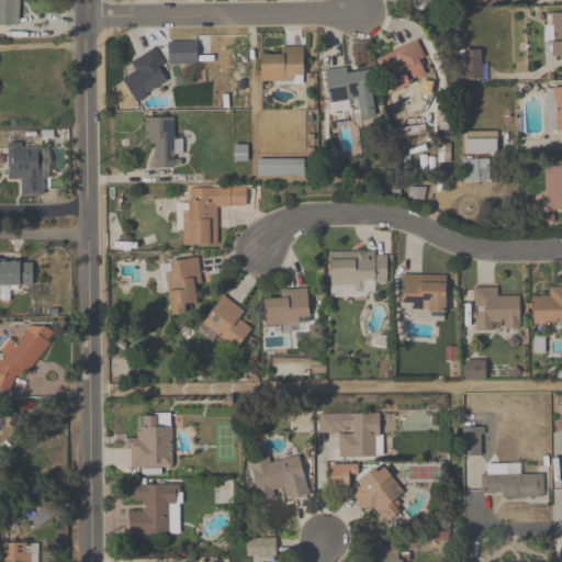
[(0,0),(0,25),(20,26),(20,0),(0,0)]
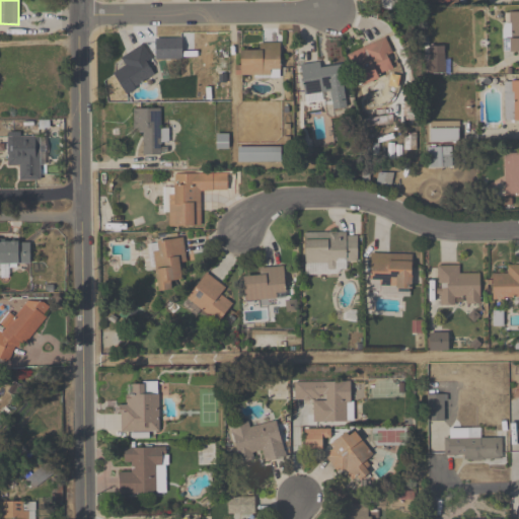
[(347,54),(359,88),(397,74),(385,41),(347,54)]
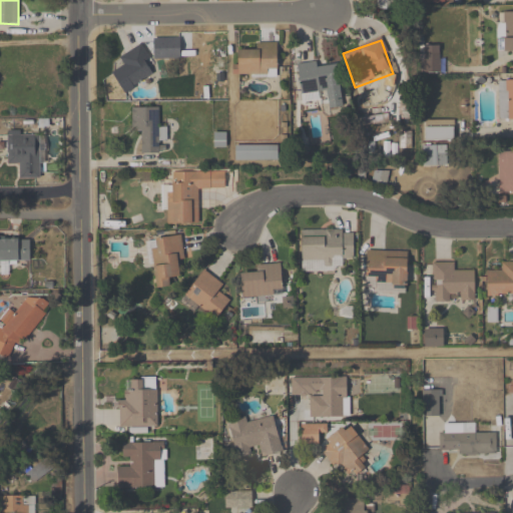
[(234,76),(278,76),(278,43),(257,43),(257,51),(234,51),(234,76)]
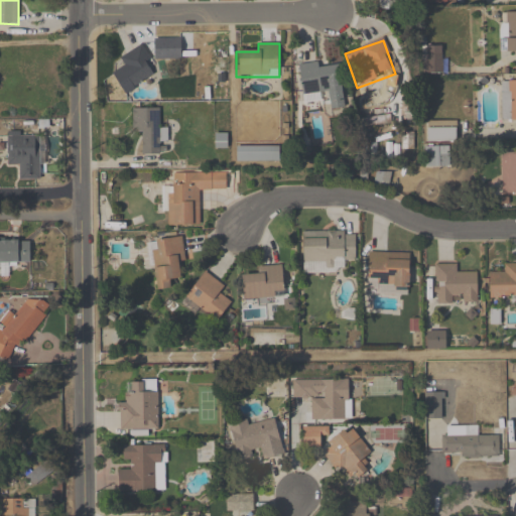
[(123,68),(113,73),(125,95),(154,79),(147,65),(152,61),(143,44),(118,57),(123,68)]
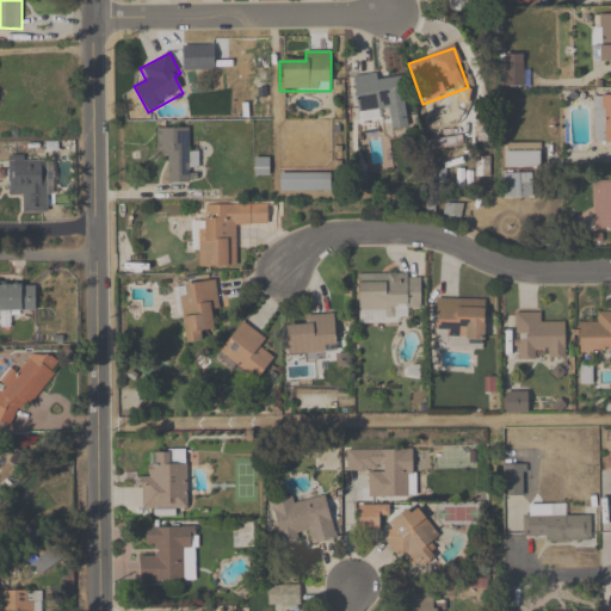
[(358,112),(403,107),(400,72),(353,78),(358,112)]
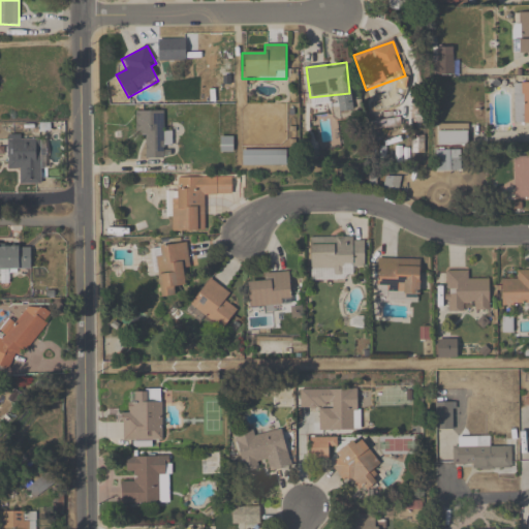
[(164,147),(172,147),(173,131),(164,131),(164,111),(135,111),(135,134),(146,134),(146,158),(164,158),(164,147)]
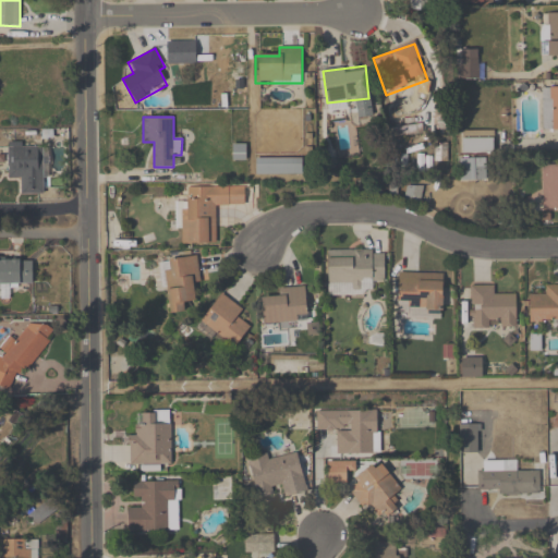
[(9,178),(21,178),(21,194),(43,194),(43,179),(48,179),(48,144),(9,144),(9,178)]
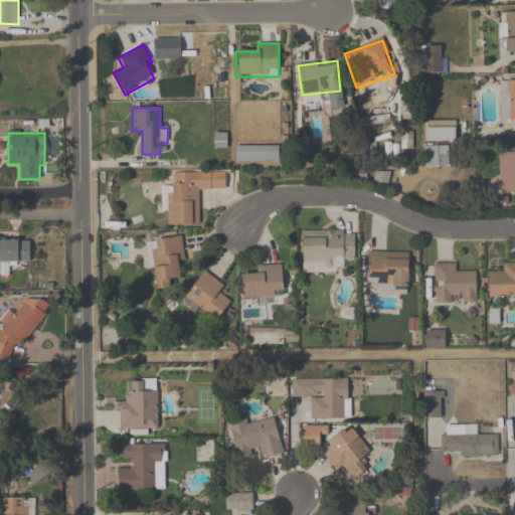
[(235,162),(279,162),(279,146),(235,146),(235,162)]
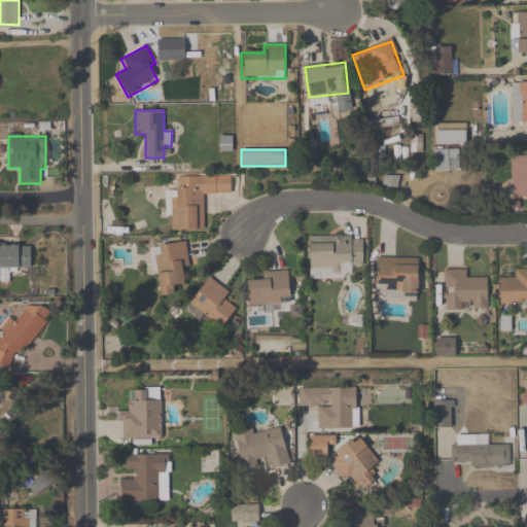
[(457,153),(434,153),(434,172),(457,172),(457,153)]
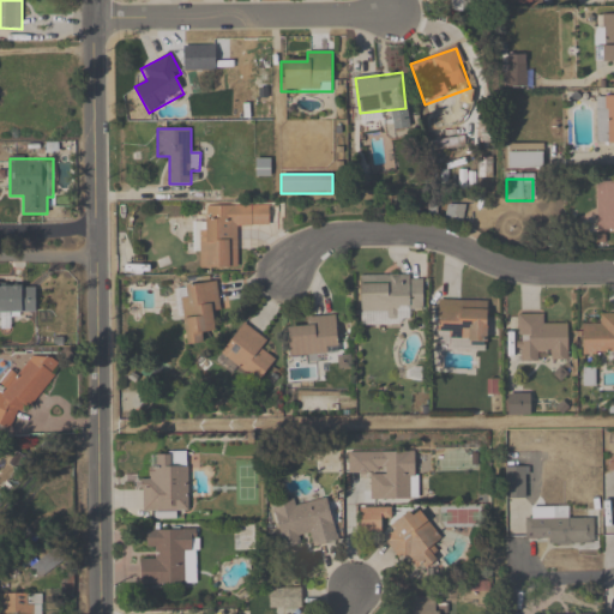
[(238,227),(270,227),(270,205),(206,205),(206,221),(196,221),(196,269),(238,269),(238,227)]
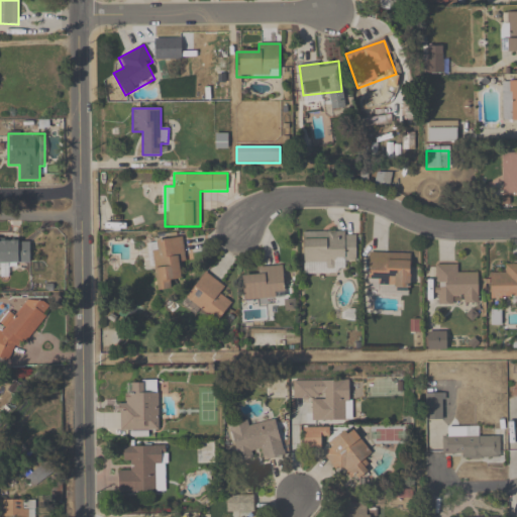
[(356,232),(303,232),(303,273),(346,273),(346,262),(356,262),(356,232)]
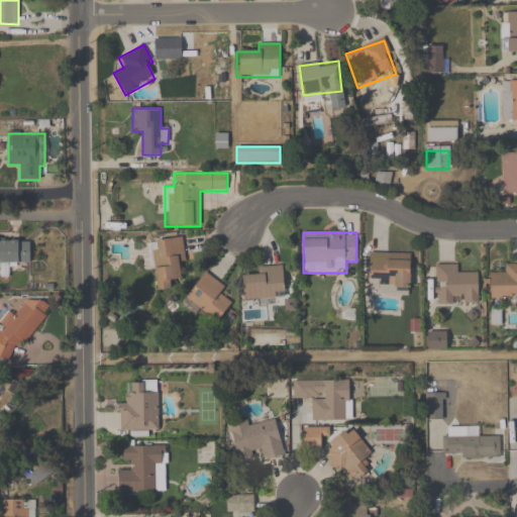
[(149,242),(157,292),(174,290),(173,283),(183,281),(180,264),(187,263),(183,236),(149,242)]
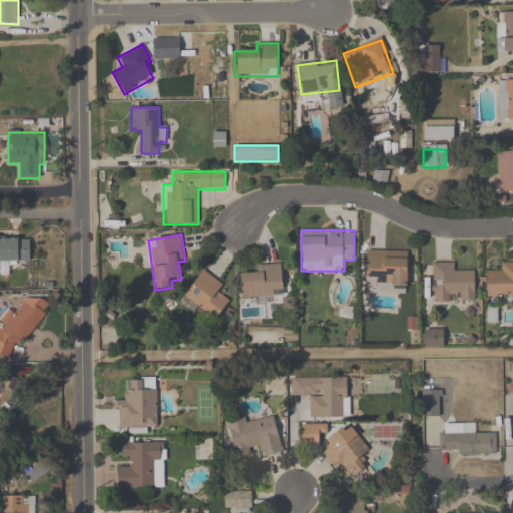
[(0,274),(9,274),(9,265),(30,265),(30,236),(0,235),(0,274)]
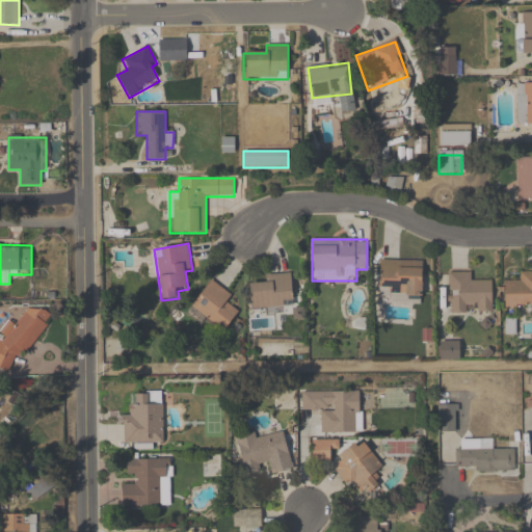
[(378,304),(422,304),(423,260),(379,260),(378,304)]
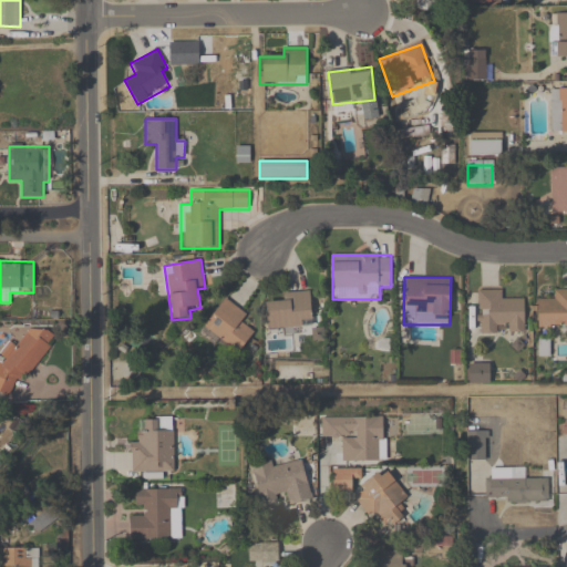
[(525,333),(525,301),(502,301),(502,290),(477,290),(477,336),(501,336),(501,333),(525,333)]
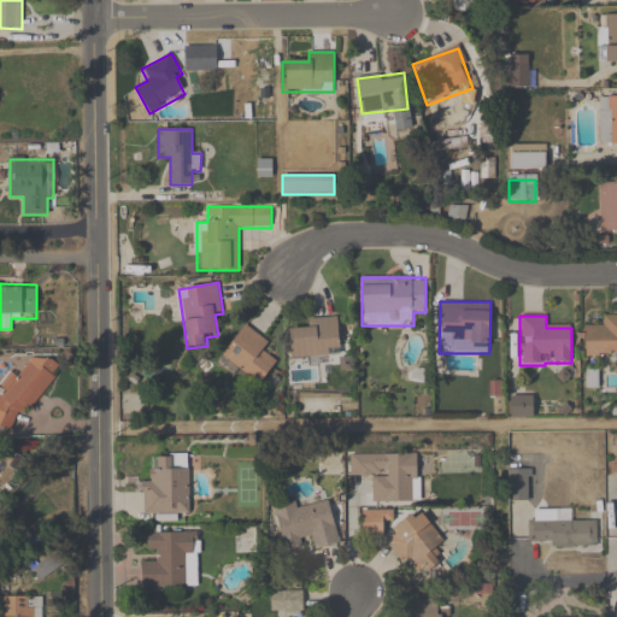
[(585,328),(586,359),(616,358),(616,316),(603,317),(603,328),(585,328)]
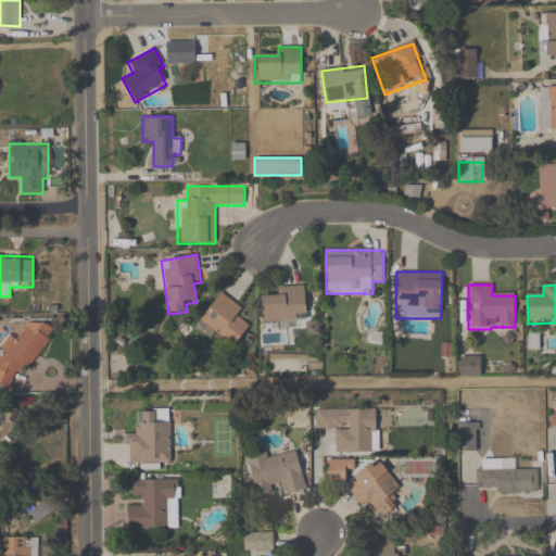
[(304,287),(278,289),(279,297),(261,298),(263,325),(307,320),(304,287)]
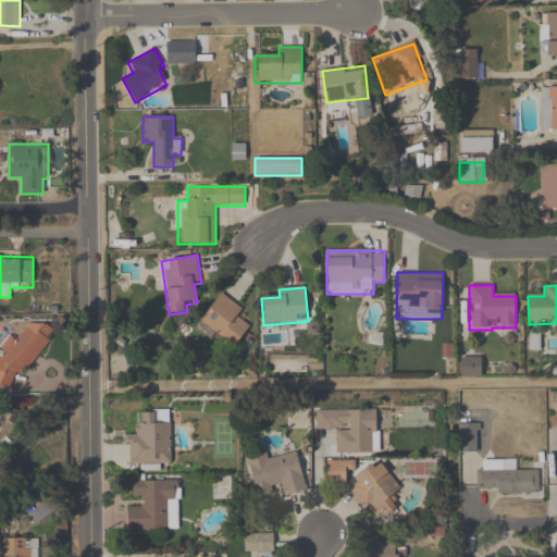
[(243,311),(221,294),(199,323),(234,349),(251,327),(238,318),(243,311)]
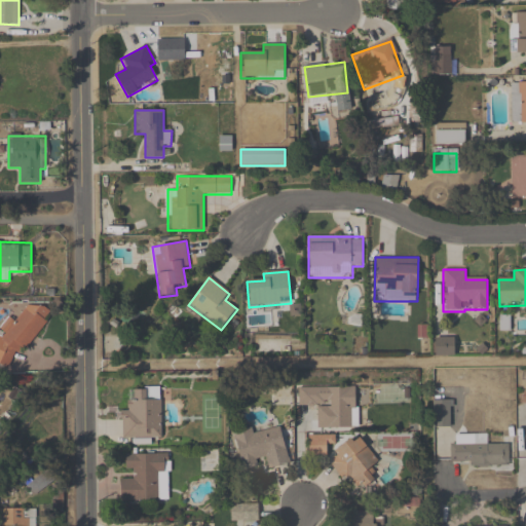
[(31,353),(48,310),(26,301),(17,322),(6,317),(0,333),(0,364),(9,368),(16,348),(31,353)]
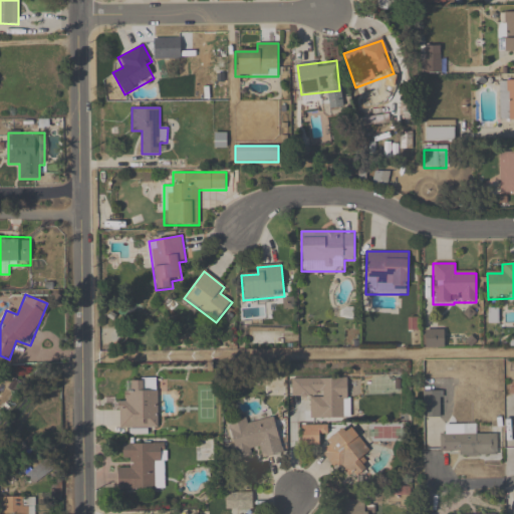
[(443,347),(443,331),(425,331),(425,347),(443,347)]
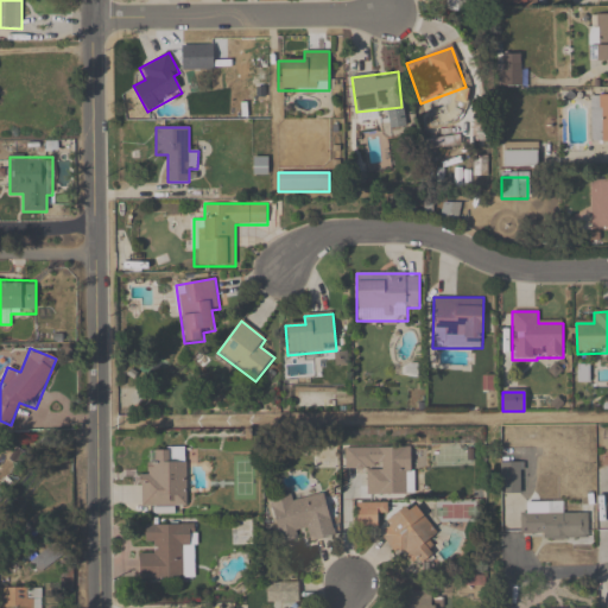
[(346,448),(346,470),(368,470),(368,495),(412,495),(412,448),(346,448)]
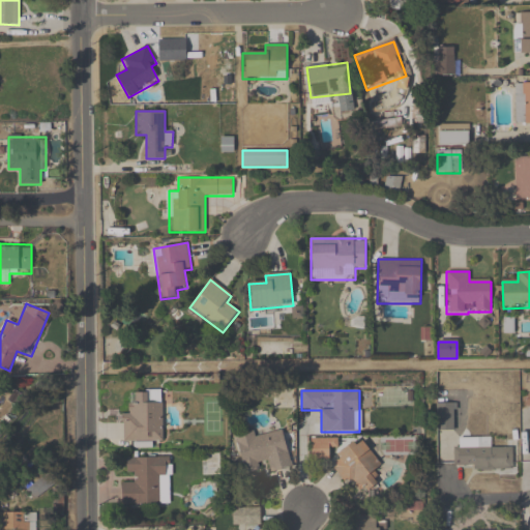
[(162,392),(131,392),(131,414),(122,414),(122,442),(162,442),(162,392)]
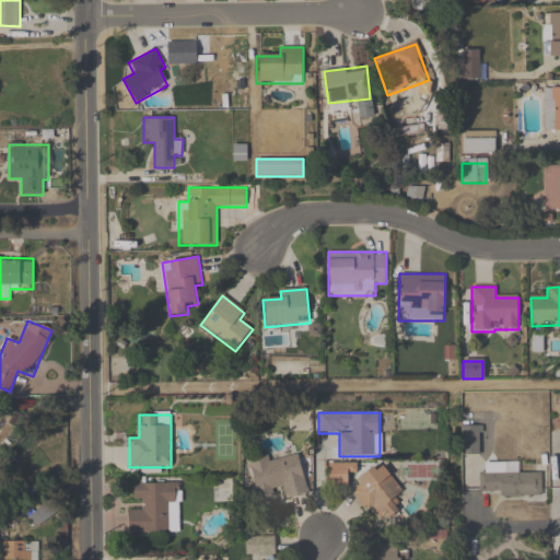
[(463,455),(478,455),(478,427),(463,427),(463,455)]
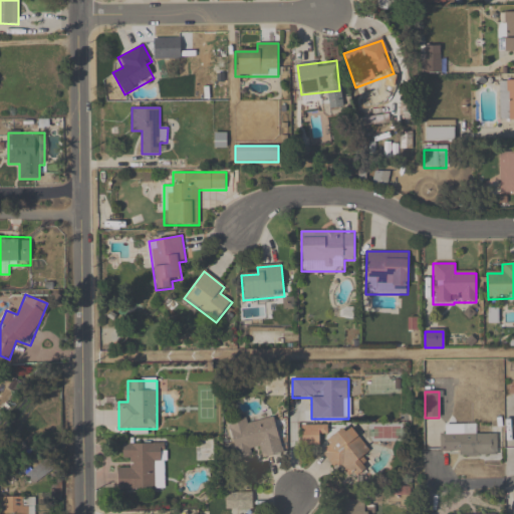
[(228,422),(236,457),(261,452),(262,458),(283,454),(275,416),(250,421),(250,417),(228,422)]
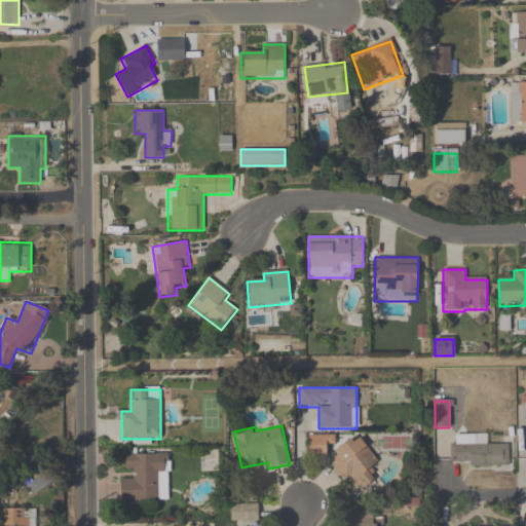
[(377,462),(360,436),(327,457),(342,481),(349,476),(360,491),(376,480),(369,468),(377,462)]
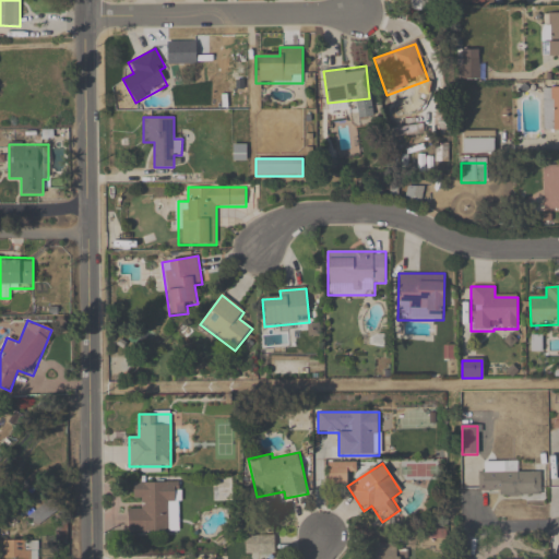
[(540,473),(515,473),(515,463),(478,463),(479,497),(542,497),(540,473)]
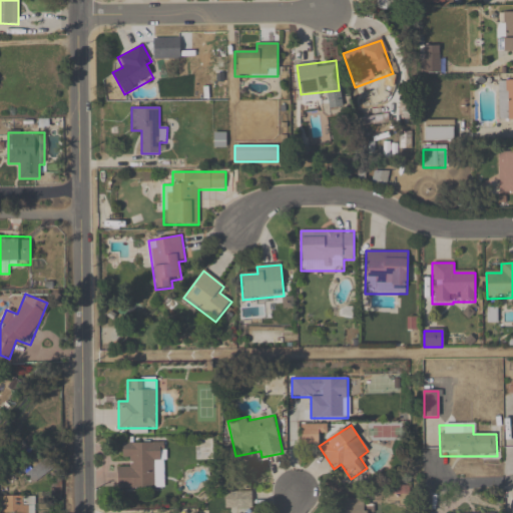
[(118,490),(164,490),(164,443),(123,443),(123,467),(117,467),(118,490)]
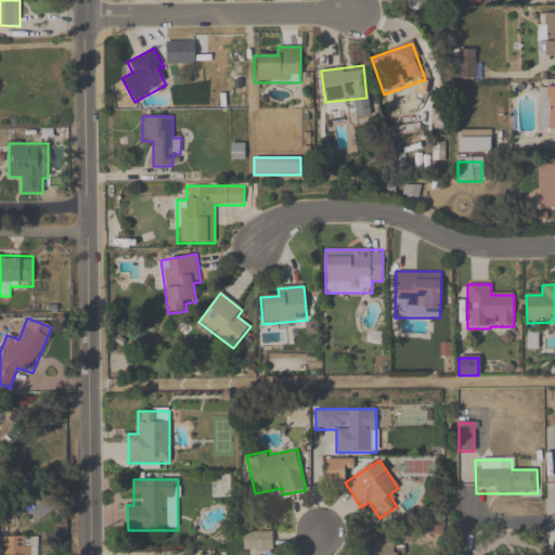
[(38,554),(38,537),(0,537),(0,554),(38,554)]
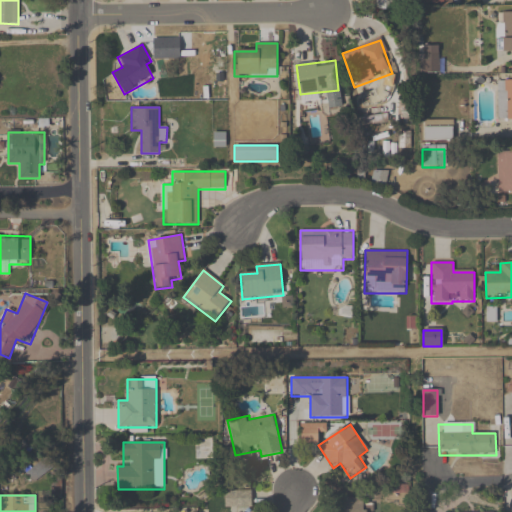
[(331,511),(367,511),(368,497),(342,497),(342,510),(332,510),(331,511)]
